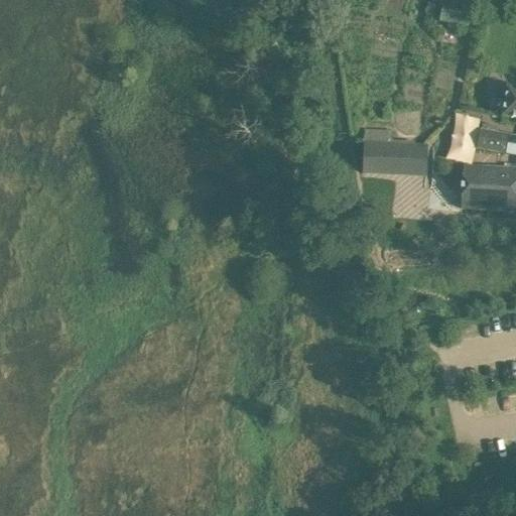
[(468,28),(471,13),(440,8),(438,22),(446,24),(446,25),(446,26),(447,27),(447,28),(448,29),(449,30),(450,30),(452,31),(453,31),(455,31),(456,30),(457,30),(458,29),(458,28),(459,27),(459,26),(468,28)]
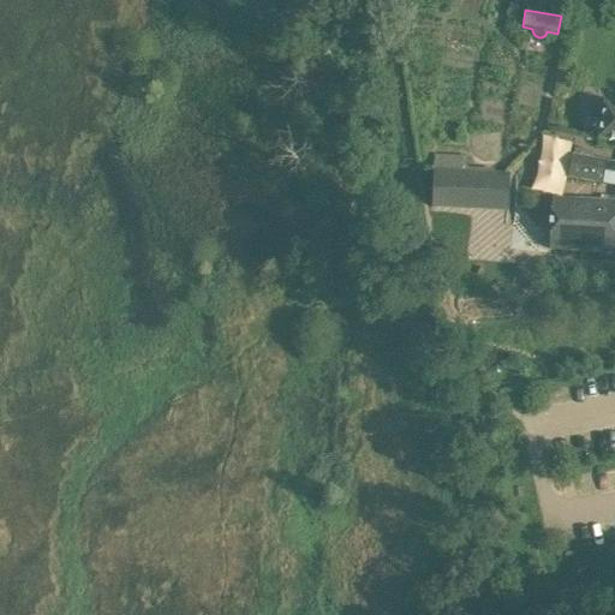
[(614,107),(603,105),(597,139),(614,142),(614,107)]
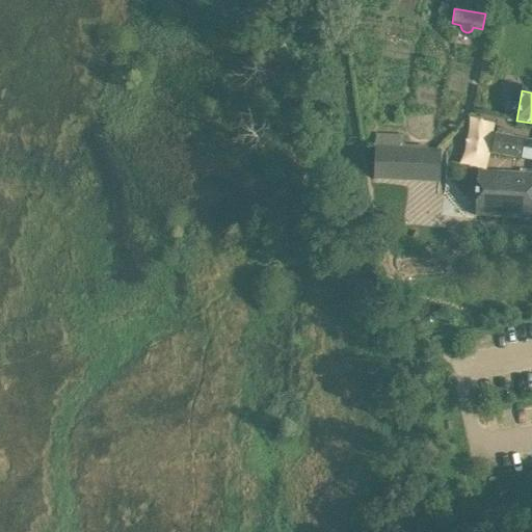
[(404,136),(375,134),(373,181),(439,184),(441,151),(404,149),(404,136)]
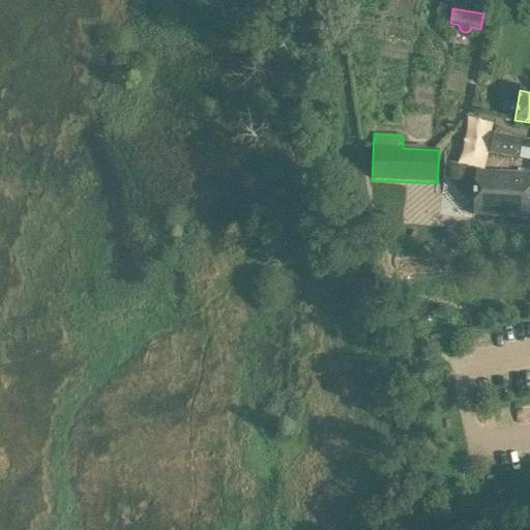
[(521,139),(492,134),(489,153),(518,158),(521,139)]
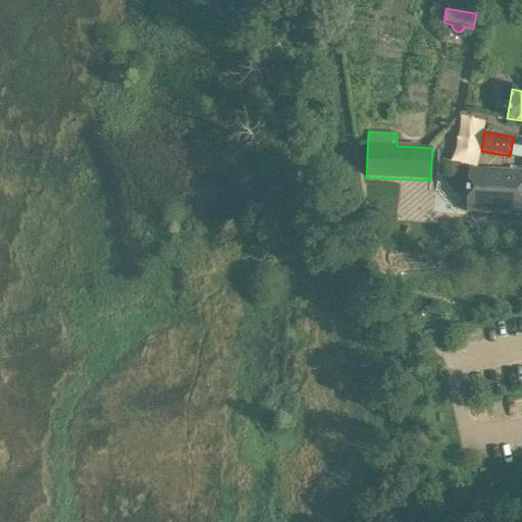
[(521,158),(521,138),(513,137),(510,156),(521,158)]
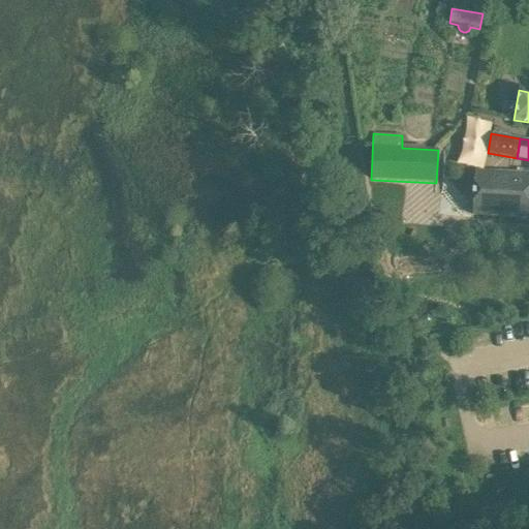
[(471,216),(527,219),(528,174),(475,170),(474,172),(445,168),(443,198),(472,200),(471,216)]
